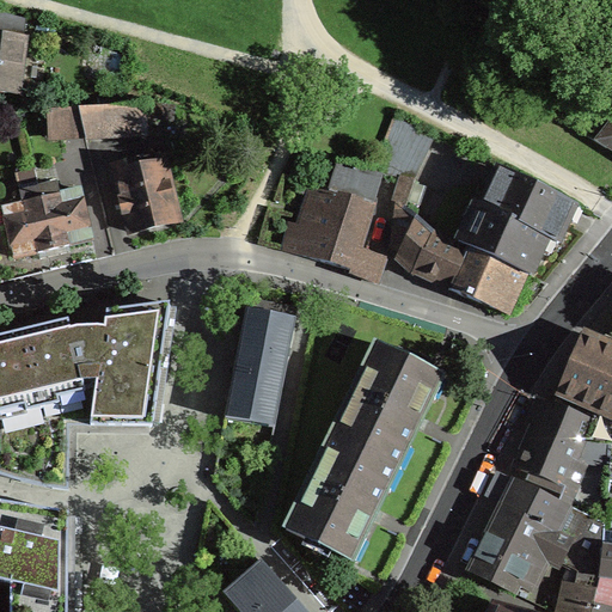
[(25,19),(0,12),(0,91),(17,93),(24,38),(23,37),(25,19)]
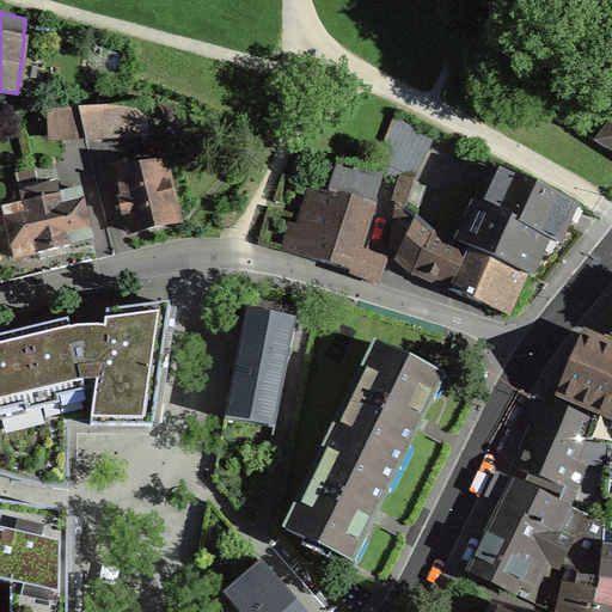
[(146,134),(145,105),(79,109),(85,134),(86,138),(146,134)]
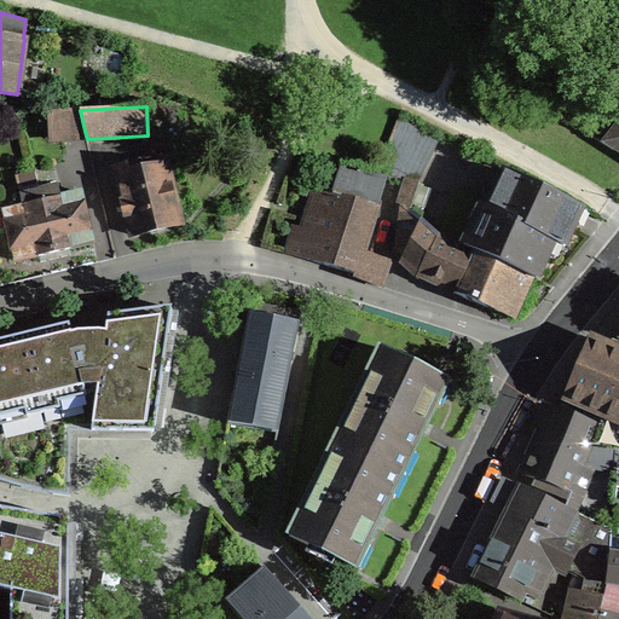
[(86,136),(80,110),(48,111),(51,138),(86,136)]
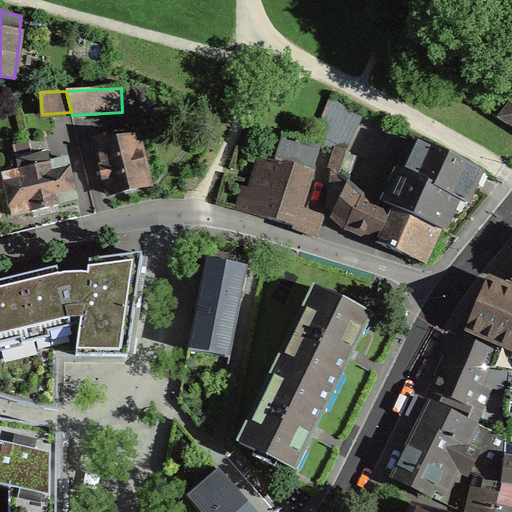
[(345,150),(363,113),(331,98),(320,126),(313,143),(320,144),(335,148),(345,150)]
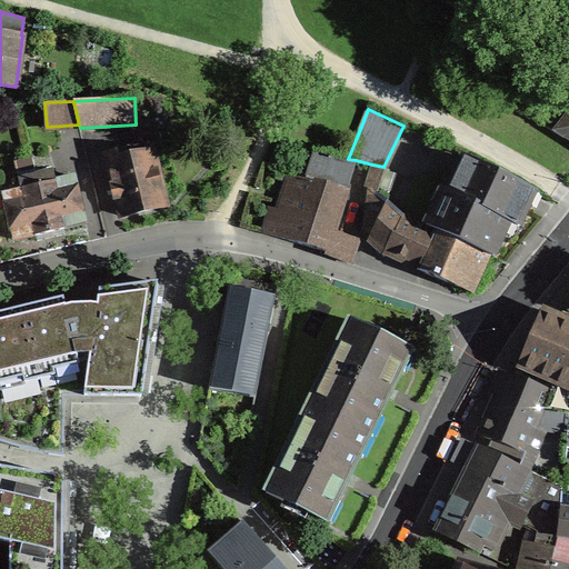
[(118,199),(122,216),(166,206),(152,151),(145,152),(142,145),(107,153),(115,183),(111,185),(112,192),(115,199),(118,199)]
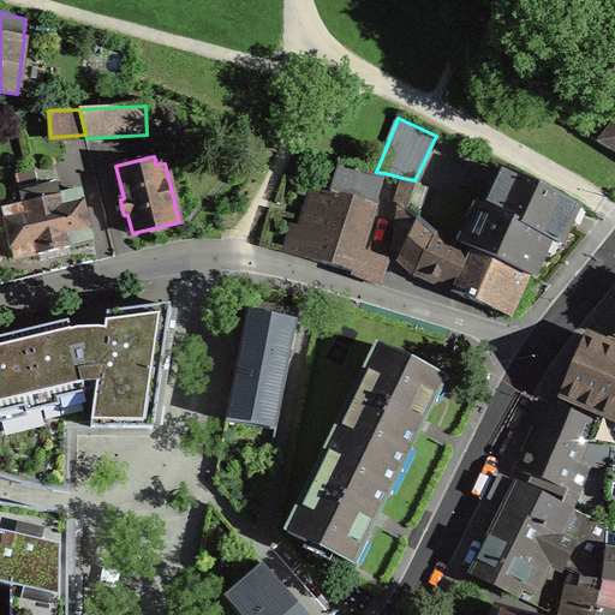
[(376,172),(340,163),(332,191),(320,238),(360,250),(372,212),(384,173),(376,172)]
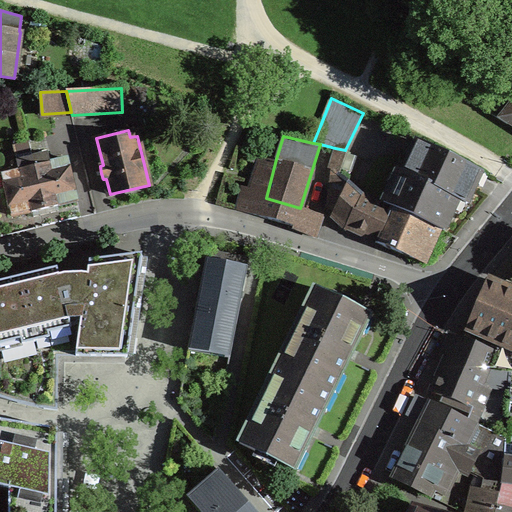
[(483,174),(483,173),(424,143),(417,158),(412,156),(398,186),(393,184),(384,203),(392,206),(440,229),(443,230),(452,210),(451,210),(452,206),(456,199),(466,203),(480,173),(483,174)]
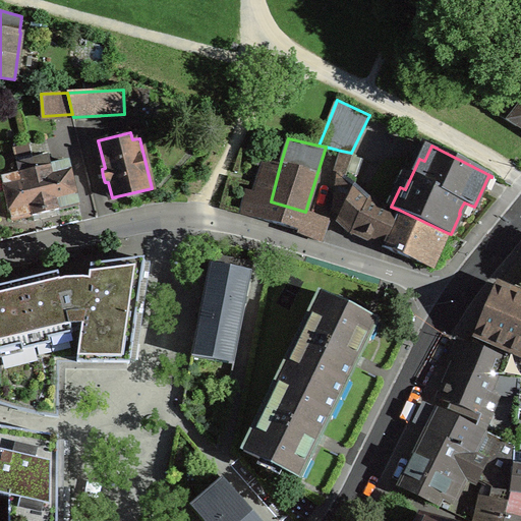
[(336,167),(338,173),(345,177),(353,154),(351,153),(341,151),(336,167)]
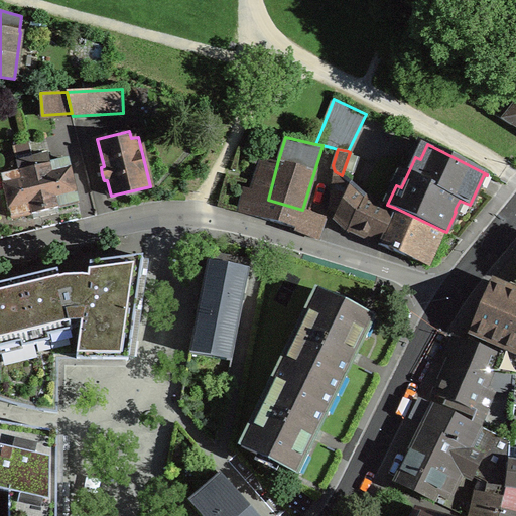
[(296,228),(295,231),(317,239),(323,225),(321,225),(321,217),(302,211),(302,210),(268,200),(278,160),(254,152),(251,160),(261,164),(253,190),(247,212),(242,211),(239,210),(238,210),(238,211),(296,228)]
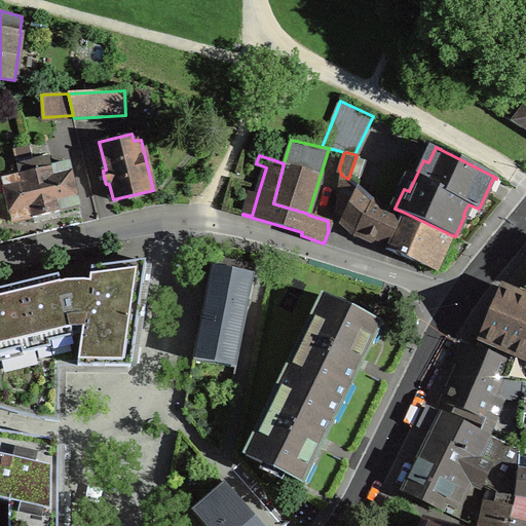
[(51,166),(49,157),(33,160),(46,215),(54,213),(60,212),(60,210),(79,204),(69,162),(51,166)]
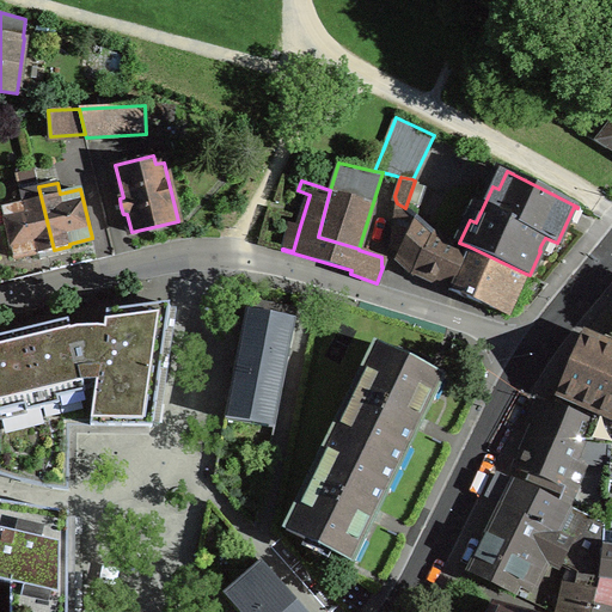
[(38,251),(38,254),(43,252),(54,250),(38,187),(20,191),(23,203),(2,208),(14,257),(38,251)]
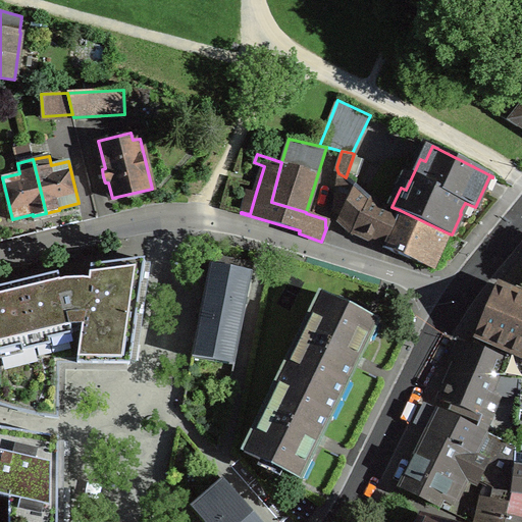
[(349,227),(354,231),(354,232),(383,247),(400,210),(392,207),(370,199),(346,177),(338,173),(336,188),(351,193),(340,219),(349,227)]
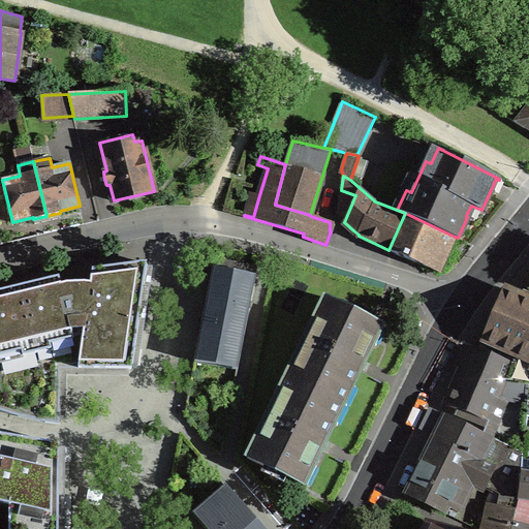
[(250,193),(245,215),(248,216),(253,217),(259,195),(250,193)]
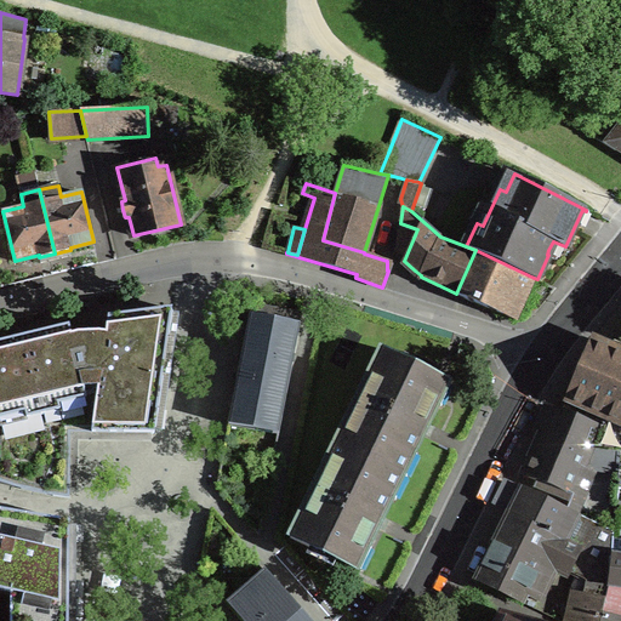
[(534,278),(476,250),(456,294),(465,297),(517,320),(529,289),(534,278)]
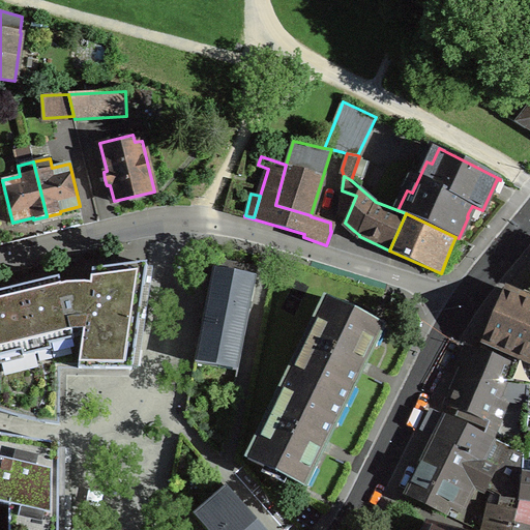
[(0,353),(21,348),(22,354),(50,346),(49,340),(72,332),(72,327),(84,326),(79,369),(131,367),(148,259),(93,265),(92,281),(89,280),(80,278),(67,281),(62,282),(60,273),(0,288),(0,353)]
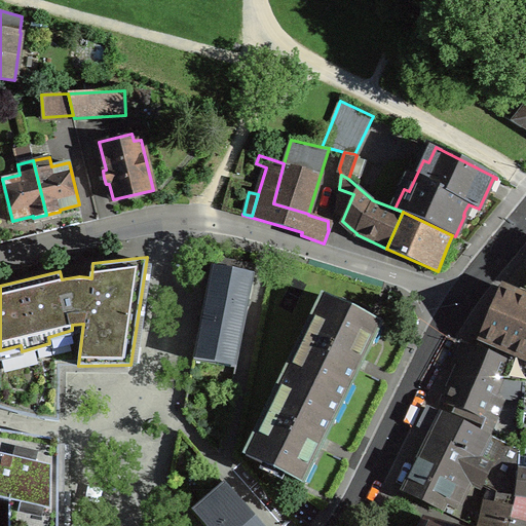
[(193,360),(236,368),(241,341),(254,274),(212,266),(193,360)]
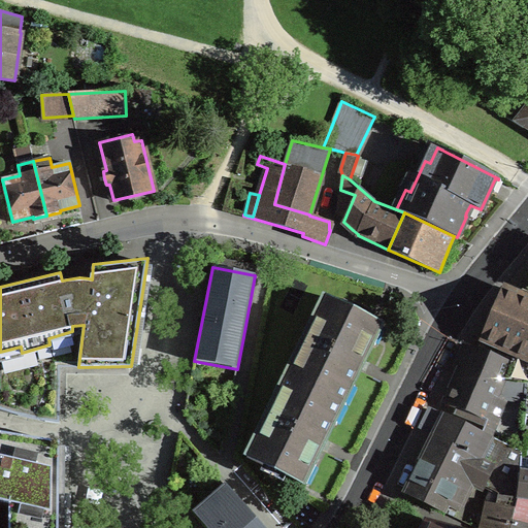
[(527,297),(502,287),(481,339),(527,360),(527,297)]
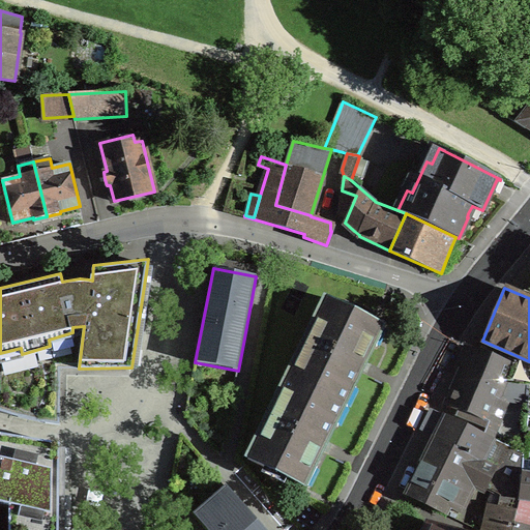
[(303,360),(293,381),(344,406),(363,365),(383,325),(333,300),(322,323),(316,319),(297,357),(303,360)]
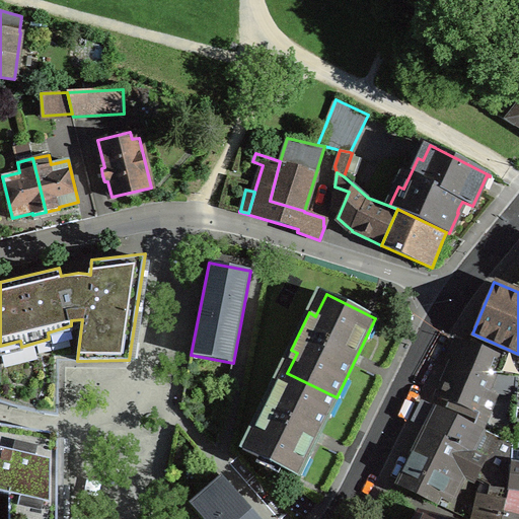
[(452,361),(436,396),(473,411),(479,414),(490,390),(515,394),(515,387),(516,376),(518,377),(518,361),(506,355),(504,355),(503,358),(462,340),(453,361),(452,361)]
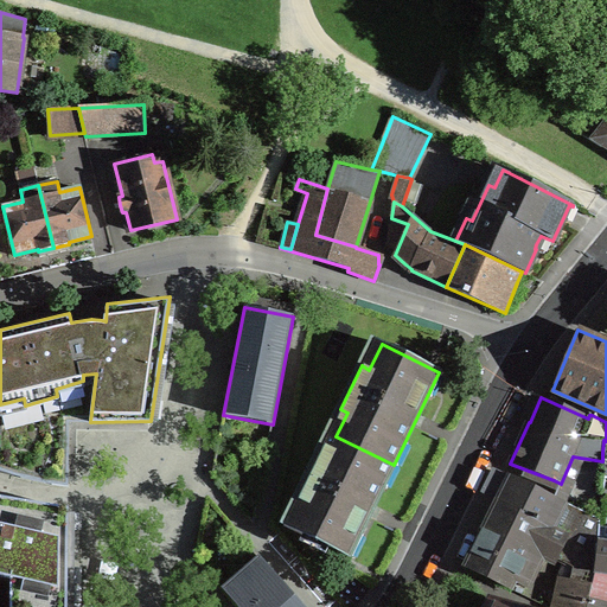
[(371,511),(394,465),(336,436),(325,460),(317,457),(295,500),(304,504),(291,529),(349,557),(371,511)]
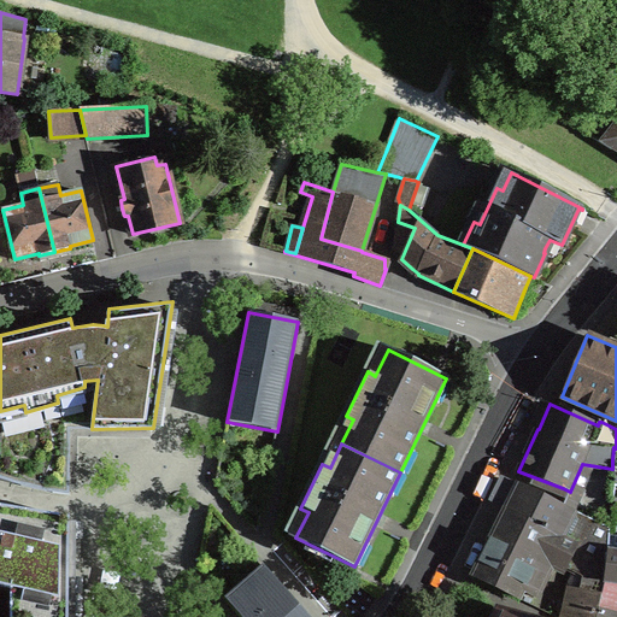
[(518,482),(492,538),(472,576),(519,599),(523,591),(532,595),(548,562),(565,569),(577,545),(581,546),(586,536),(568,527),(576,511),(518,482)]
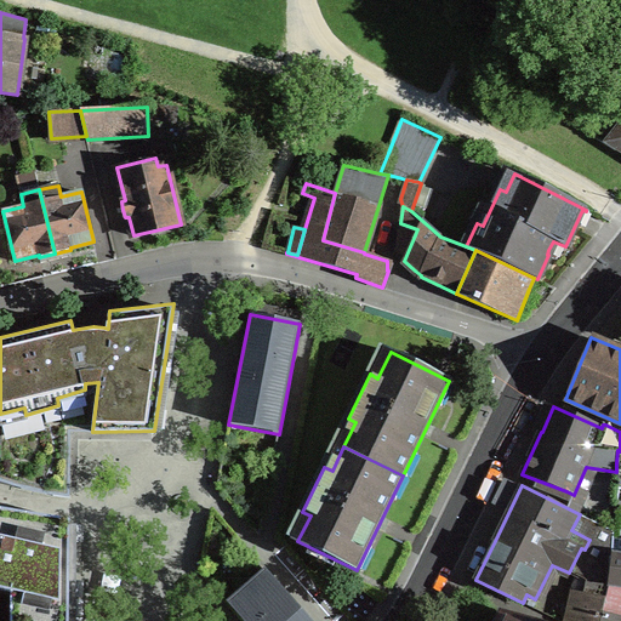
[(67,620),(69,517),(0,506),(0,584),(11,587),(11,620),(67,620)]
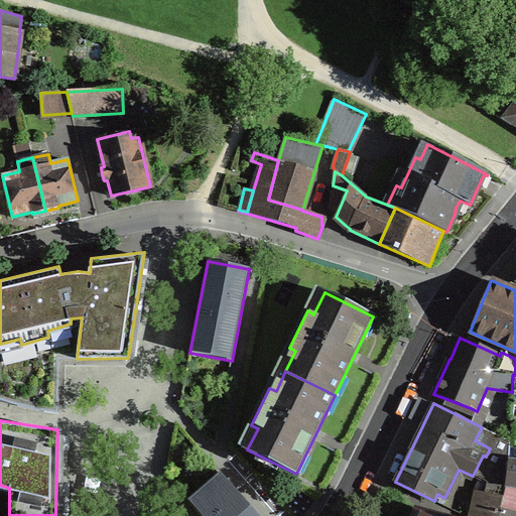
[(515,462),(509,462),(506,485),(515,486),(515,462)]
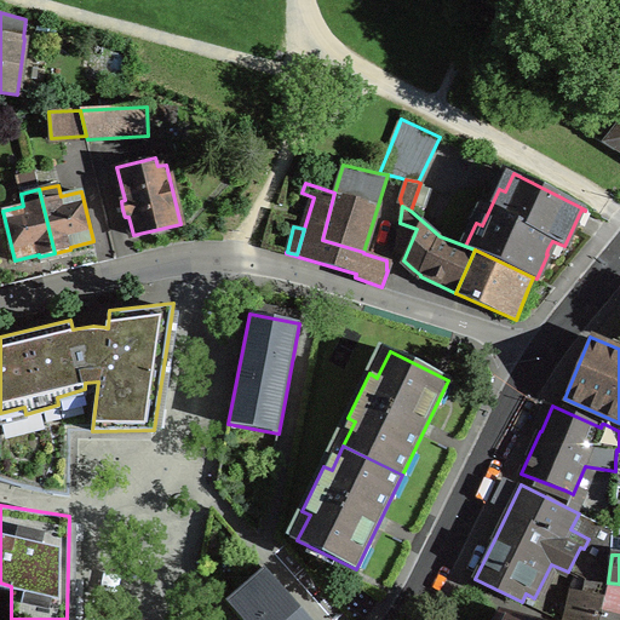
[(264,568),(227,601),(242,619),(310,619),(286,592),(264,568)]
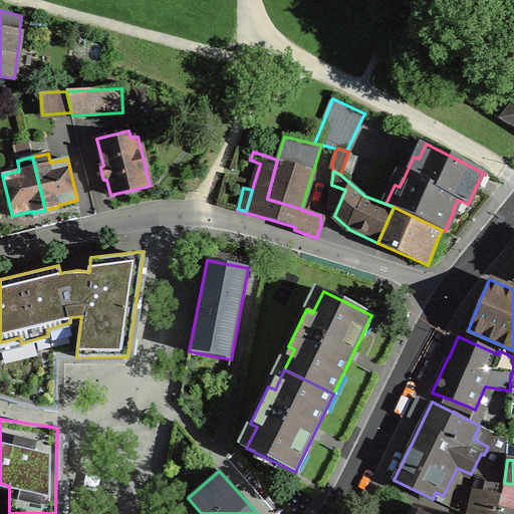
[(513,513),(513,511),(511,510),(513,495),(513,484),(504,483),(502,495),(497,513),(513,513)]
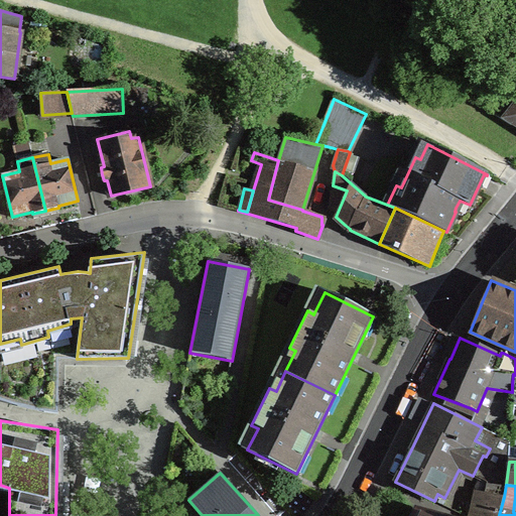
[(484,493),(478,515),(499,515),(504,497),(484,493)]
